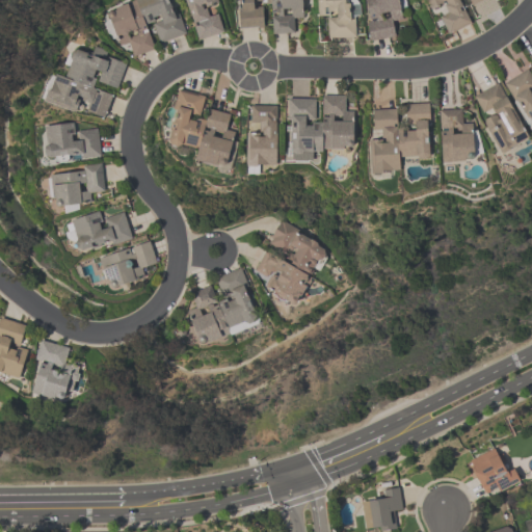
[(187,33),(170,0),(131,0),(103,15),(121,50),(129,46),(135,59),(158,48),(187,33)]
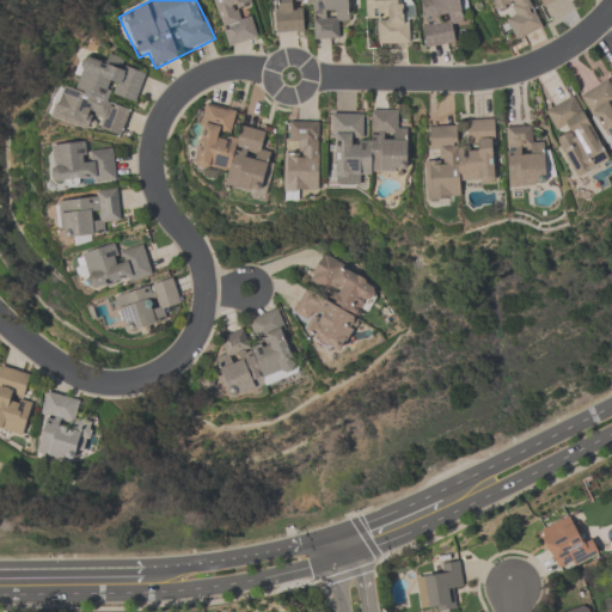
[(213,0),(226,47),(258,40),(251,12),(252,11),(250,0),(213,0)]
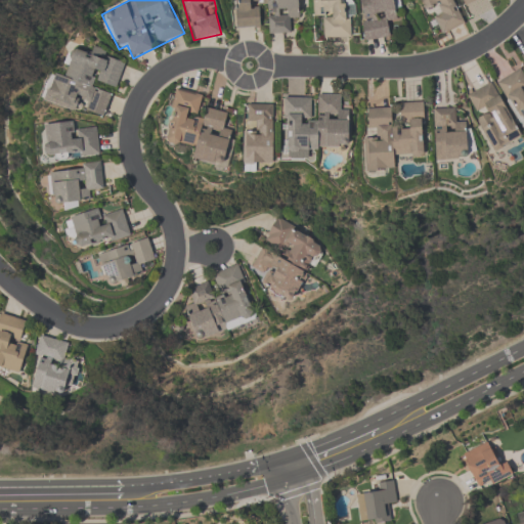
[(290,34),(290,20),(299,20),(298,0),(234,0),(235,29),(260,29),(260,8),(267,8),(268,35),(290,34)]
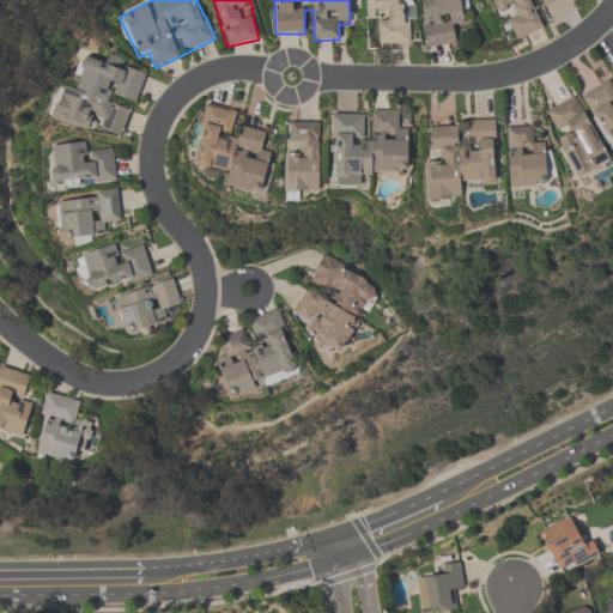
[(365,0),(366,20),(377,20),(378,47),(410,46),(407,0),(365,0)]
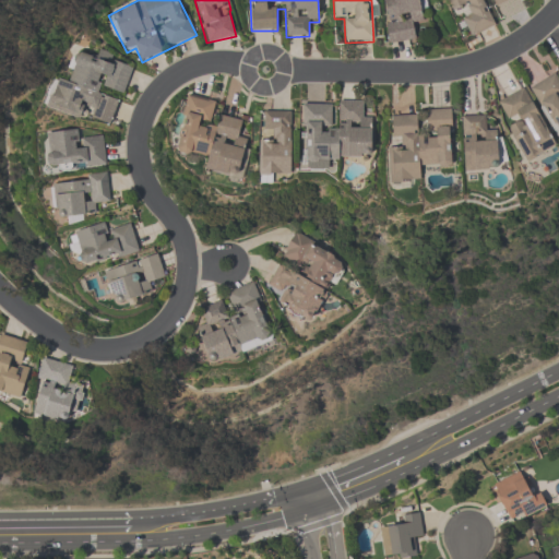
[(383,0),(389,44),(415,40),(414,25),(425,24),(421,0),(383,0)]
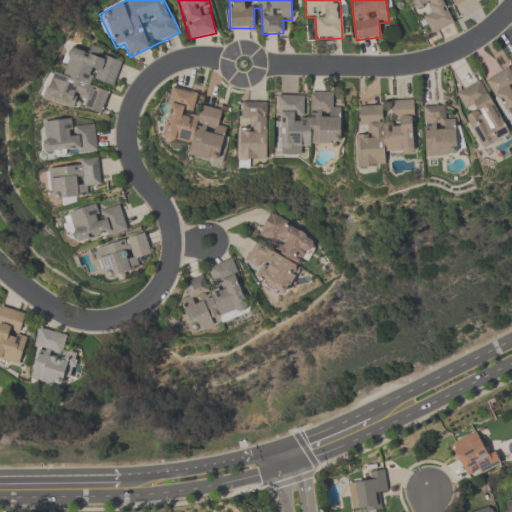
[(467,0),(409,0),(415,12),(421,9),(432,34),(454,24),(443,0),(451,0),(454,6),(467,0)]
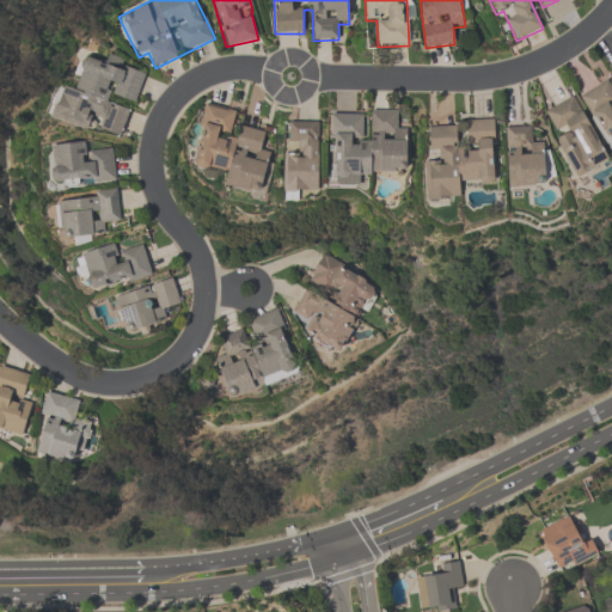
[(87,54),(74,90),(65,86),(53,118),(120,142),(133,108),(134,109),(146,75),(87,54)]
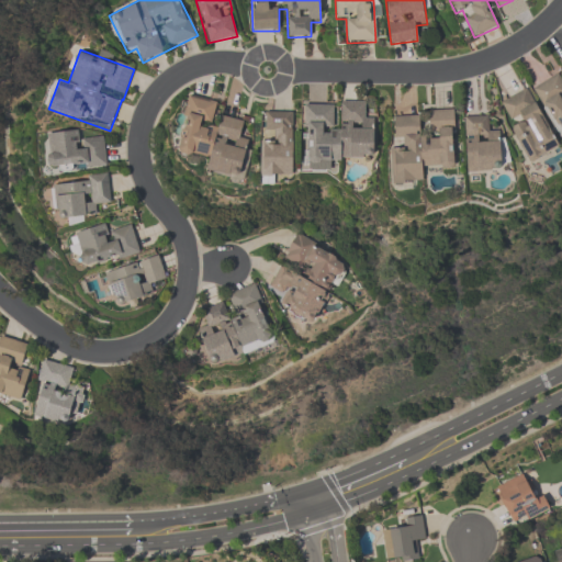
[(498,107),(525,157),(528,160),(561,143),(561,56),(554,60),(560,71),(503,102),(498,107)]
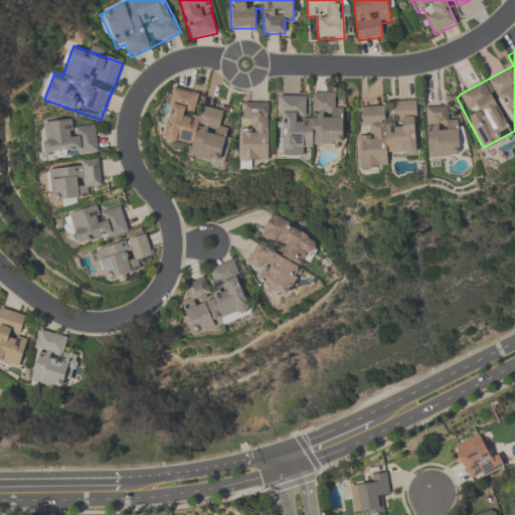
[(198,93),(171,89),(164,142),(192,145),(190,160),(221,164),(228,111),(201,108),(200,116),(195,116),(198,93)]
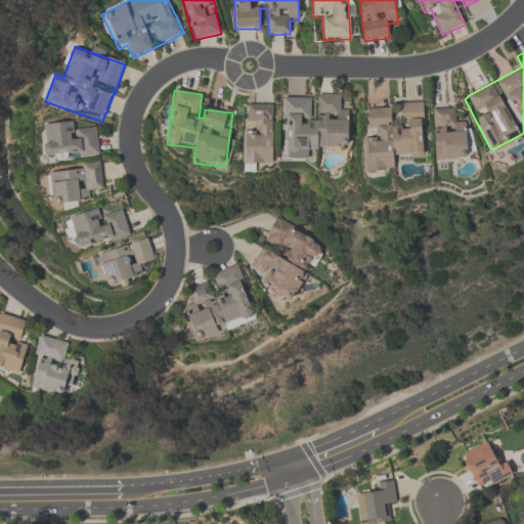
[(282,100),(285,151),(349,149),(347,110),(341,110),(340,95),(314,96),(314,98),(282,100)]
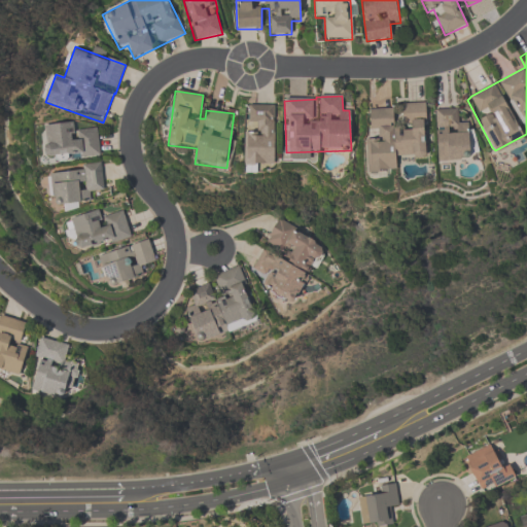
[(247,125),(252,125),(252,134),(244,134),(244,167),(275,167),(275,107),(248,107),(247,125)]
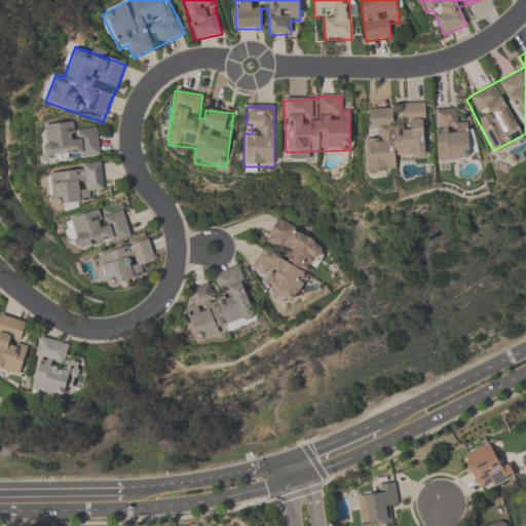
[(365,140),(366,173),(397,172),(396,158),(426,157),(424,107),(368,109),(369,129),(375,129),(375,139),(365,140)]
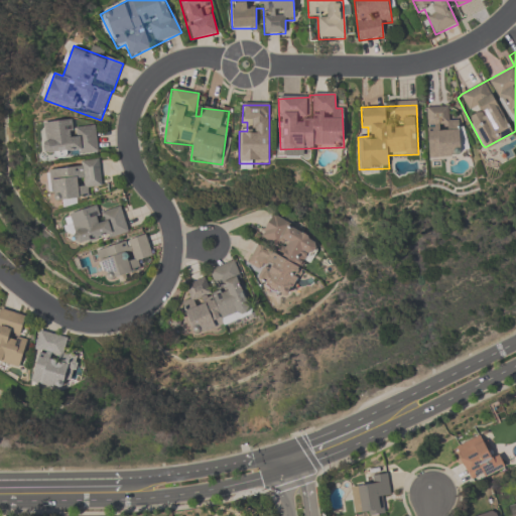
[(427,109),(427,158),(463,158),(462,119),(452,119),(452,109),(427,109)]
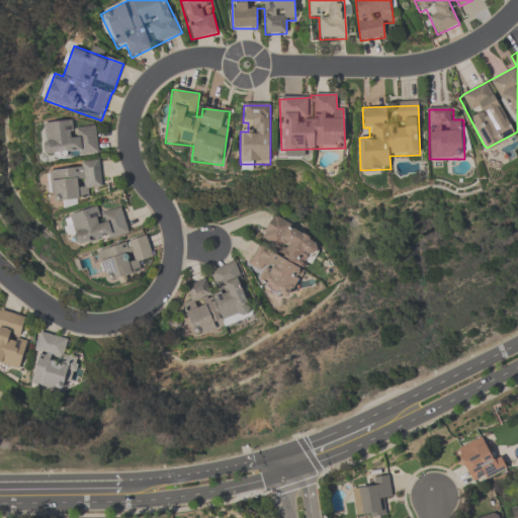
[(74,130),(74,122),(42,124),(45,159),(97,155),(95,128),(74,130)]
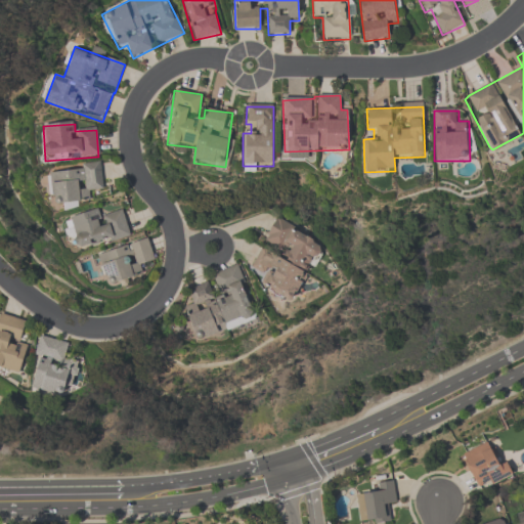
[(103,190),(100,166),(47,171),(51,208),(92,203),(91,191),(103,190)]
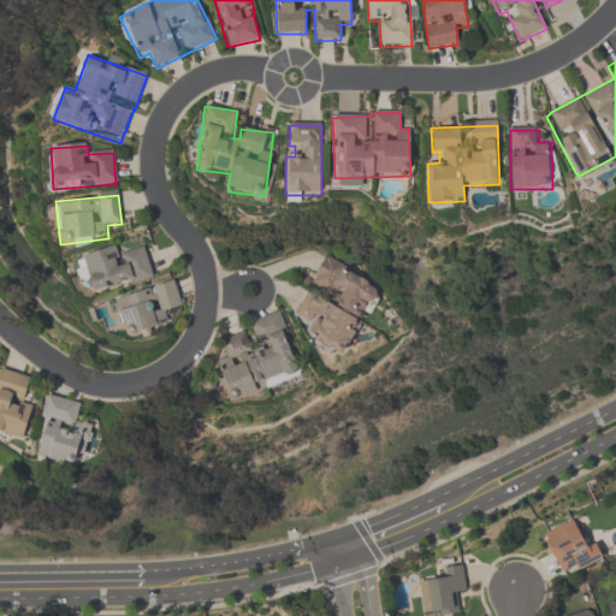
[(144,243),(77,259),(86,295),(153,279),(144,243)]
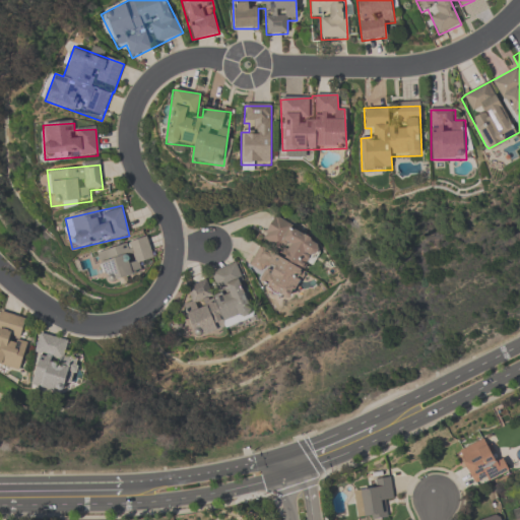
[(262,275),(257,284),(289,301),(320,242),(274,217),(248,268),(262,275)]
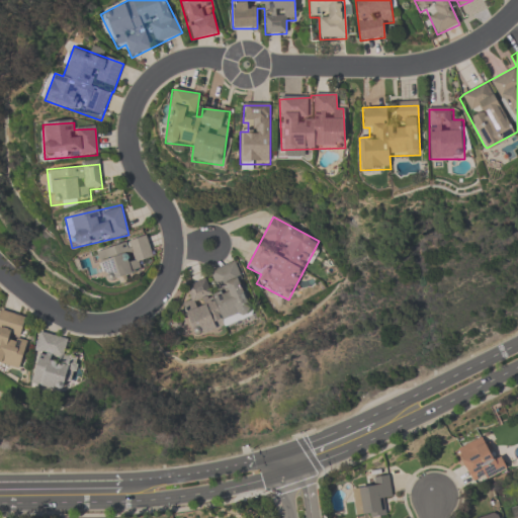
[(152,258),(147,238),(97,249),(104,281),(144,272),(141,260),(152,258)]
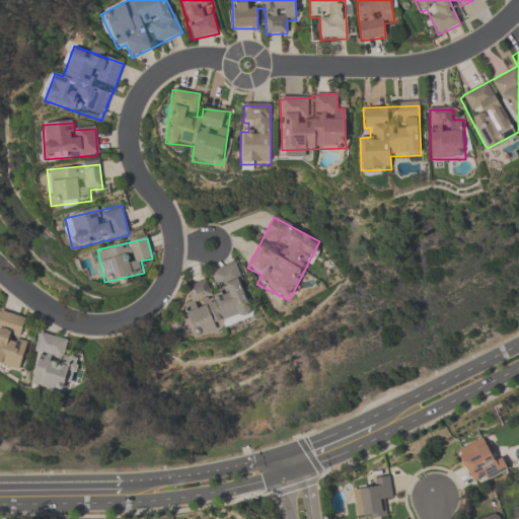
[(182,284),(189,304),(182,306),(192,338),(254,318),(239,267),(182,284)]
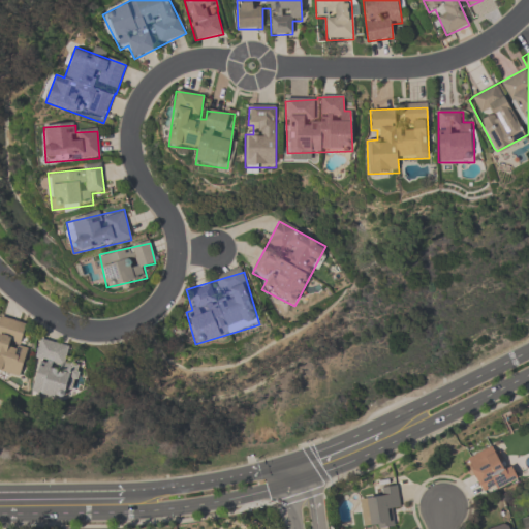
[(27,323),(2,316),(0,321),(0,372),(19,378),(27,352),(19,350),(27,323)]
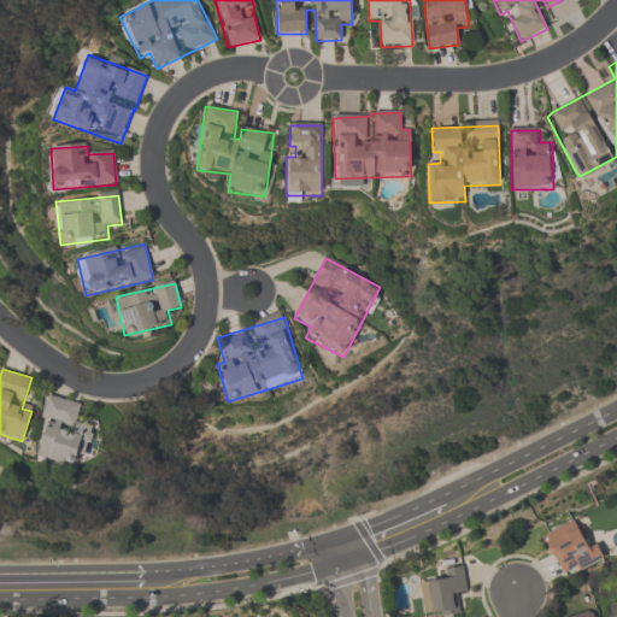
[(35,457),(72,466),(88,406),(52,395),(35,457)]
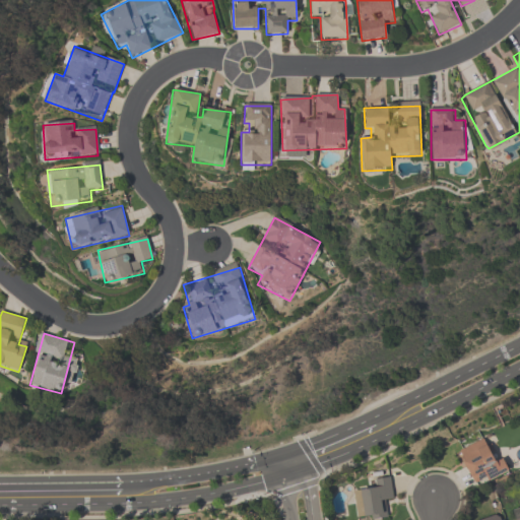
[(458,450),(473,486),(506,472),(491,436),(458,450)]
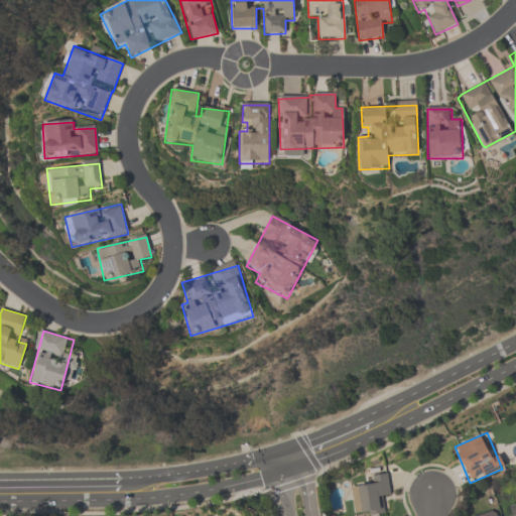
[(364,515),(383,514),(381,495),(390,494),(388,474),(369,477),(370,486),(351,488),(354,515),(364,515)]
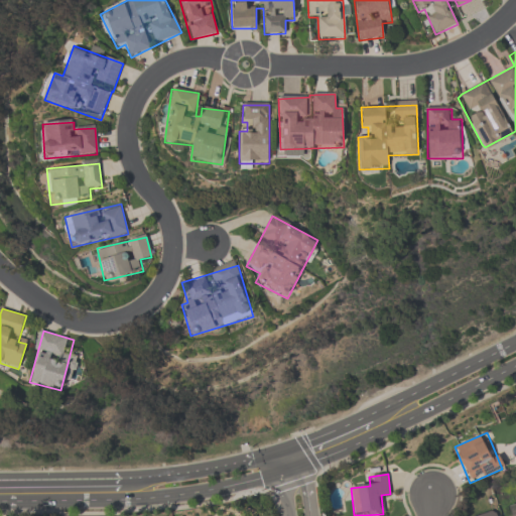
[(515,515),(515,501),(506,505),(509,515),(515,515)]
